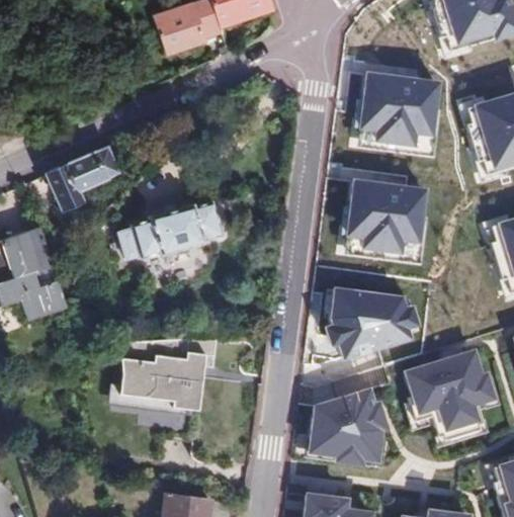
[(221,23),(212,0),(197,0),(154,14),(165,50),(204,37),(204,36),(223,30),(221,23)]
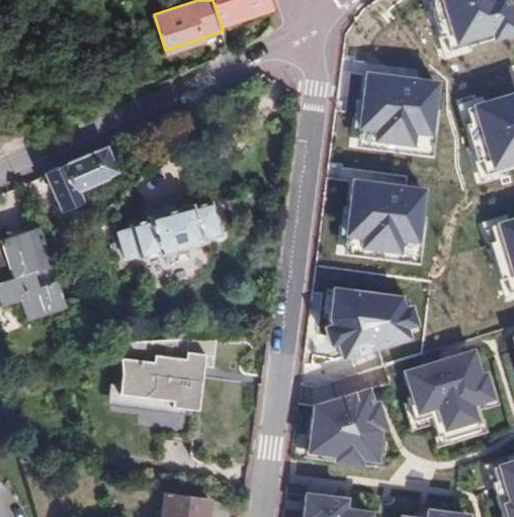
[(212,0),(221,23),(275,6),(273,0),(212,0)]
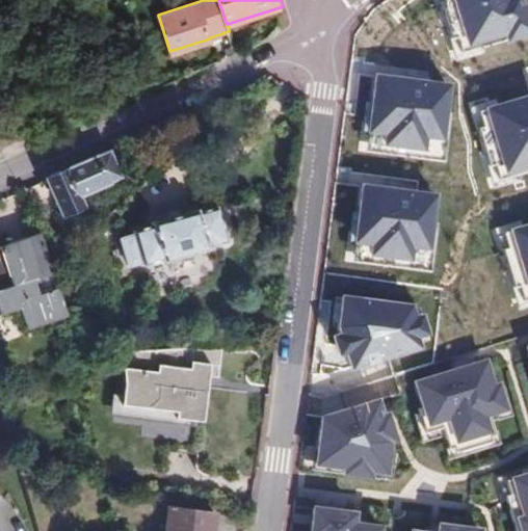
[(446,0),(465,61),(527,43),(527,4),(526,0),(446,0)]
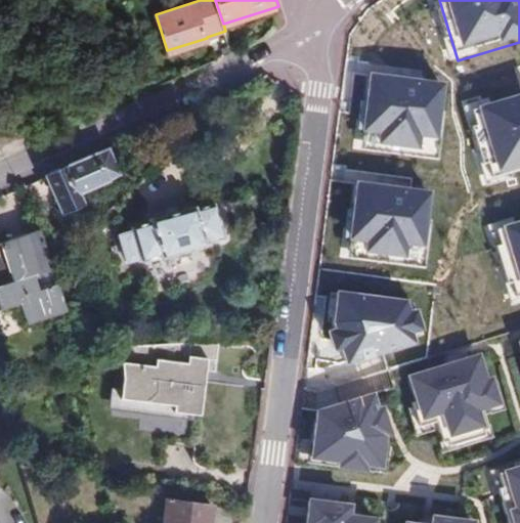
[(443,84),(363,74),(353,150),(432,161),(443,84)]
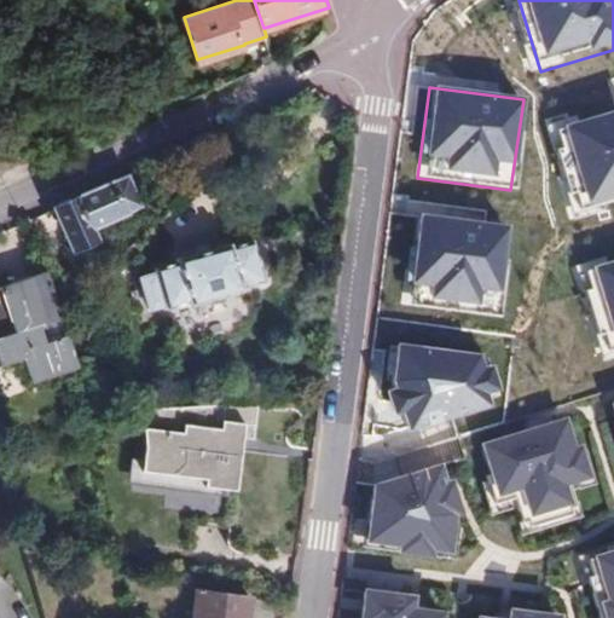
[(613,119),(563,134),(585,212),(613,203),(613,119)]
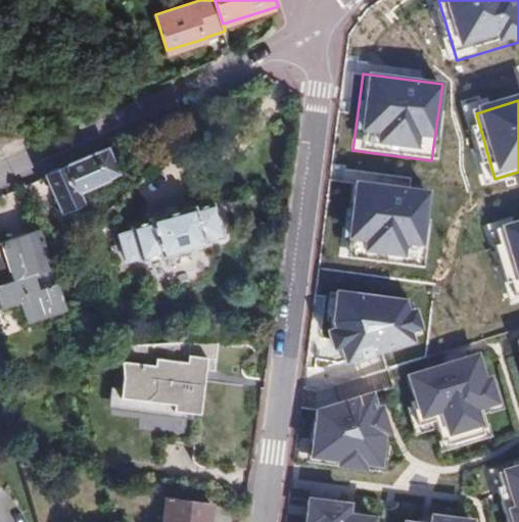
[(106,157),(98,154),(49,176),(64,211),(82,205),(79,196),(111,181),(112,169),(116,167),(112,154),(106,157)]
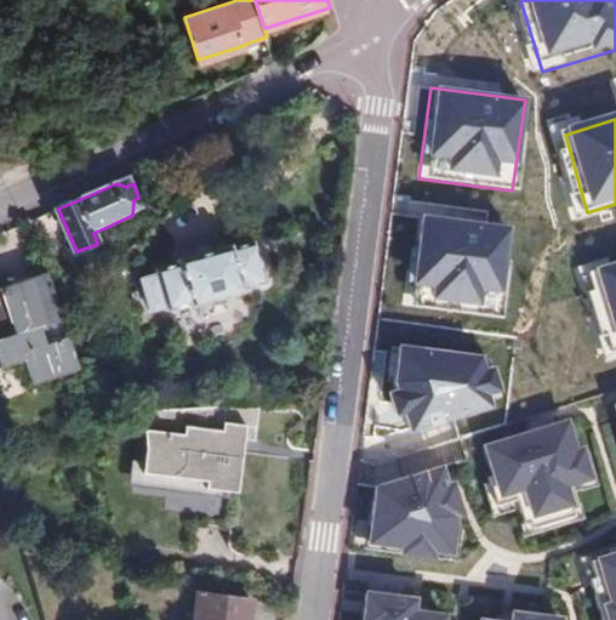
[(513,222),(415,211),(404,311),(502,322),(513,222)]
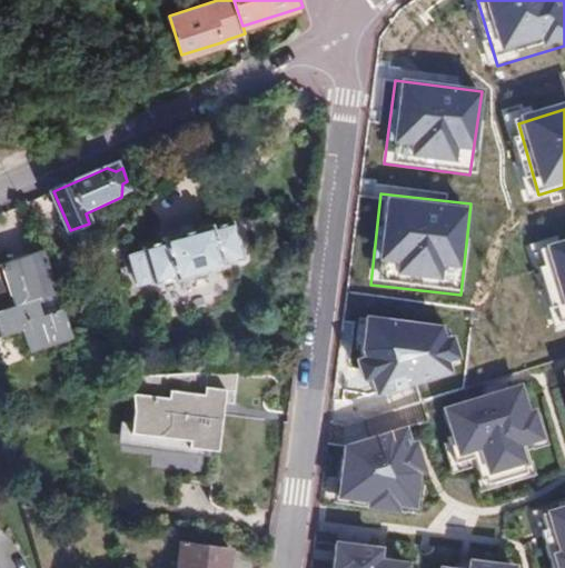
[(241,249),(233,220),(214,226),(211,222),(162,240),(164,243),(144,251),(145,253),(130,258),(138,280),(151,276),(154,280),(175,272),(176,277),(225,259),(224,256),(241,249)]
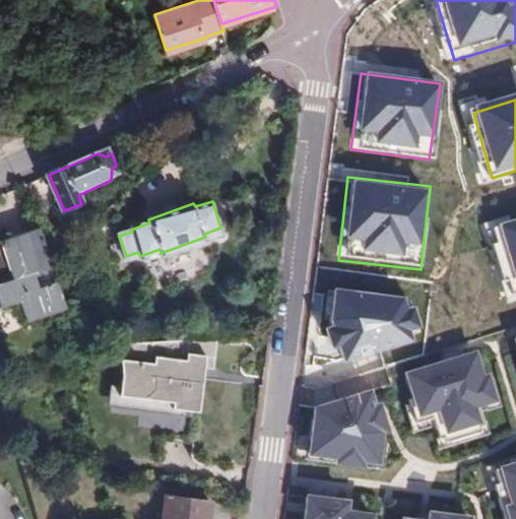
[(515,219),(493,225),(512,301),(515,300),(515,219)]
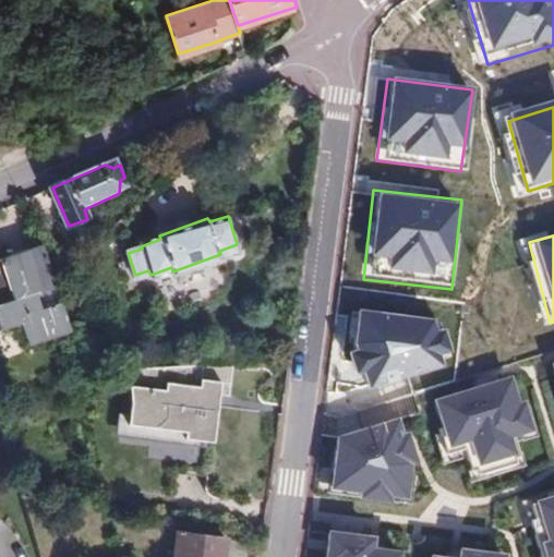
[(73,334),(65,313),(44,244),(0,256),(0,327),(1,330),(25,324),(32,347),(73,334)]
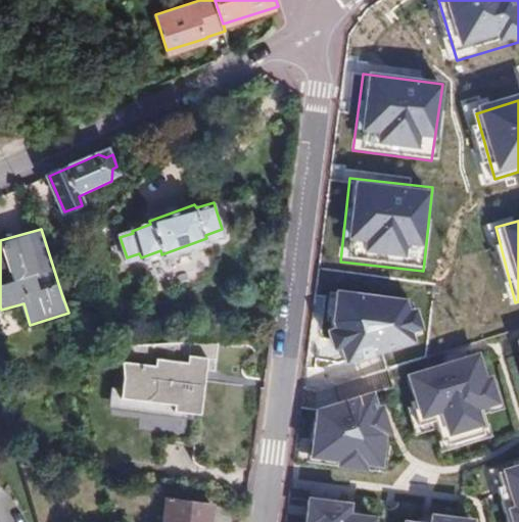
[(416,299),(333,289),(319,300),(312,347),(344,380),(433,350),(416,299)]
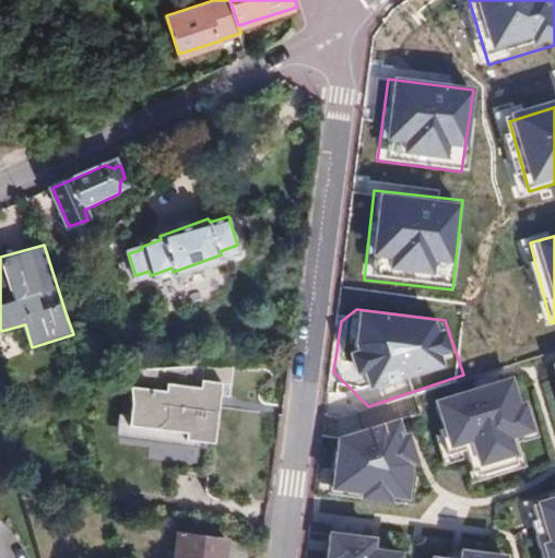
[(234,357),(125,369),(131,401),(130,424),(188,428),(187,436),(216,438),(220,390),(231,391),(234,357)]
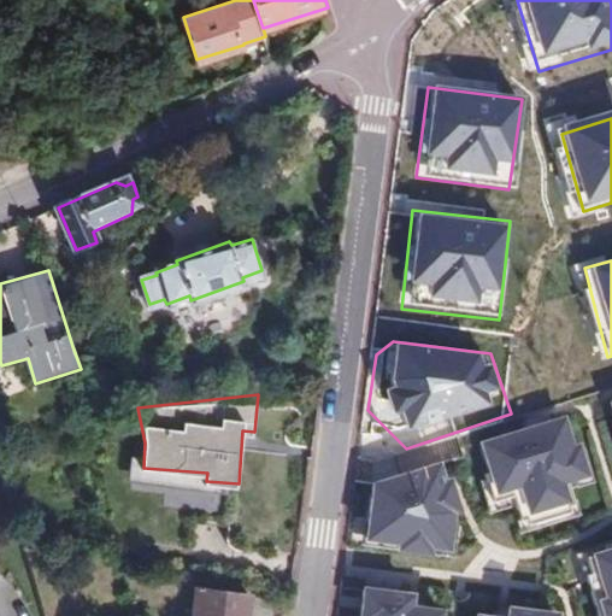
[(571,422),(483,451),(496,502),(523,493),(531,521),(570,509),(565,492),(592,484),(571,422)]
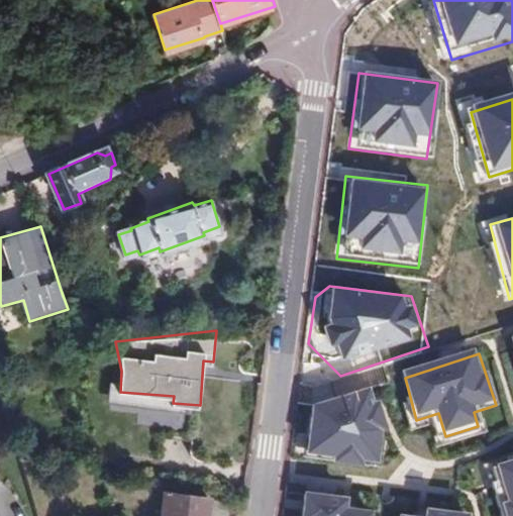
[(366,394),(317,407),(313,455),(335,457),(336,467),(358,468),(360,458),(375,459),(376,436),(386,434),(380,411),(371,413),(366,394)]
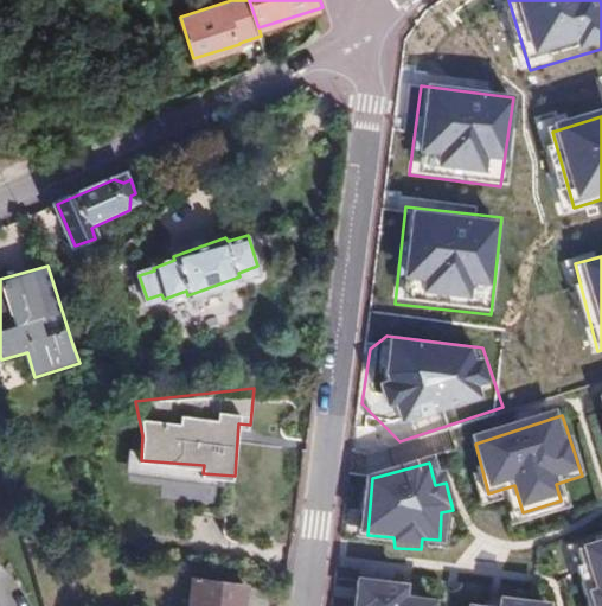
[(247,605),(250,591),(194,582),(190,605),(247,605)]
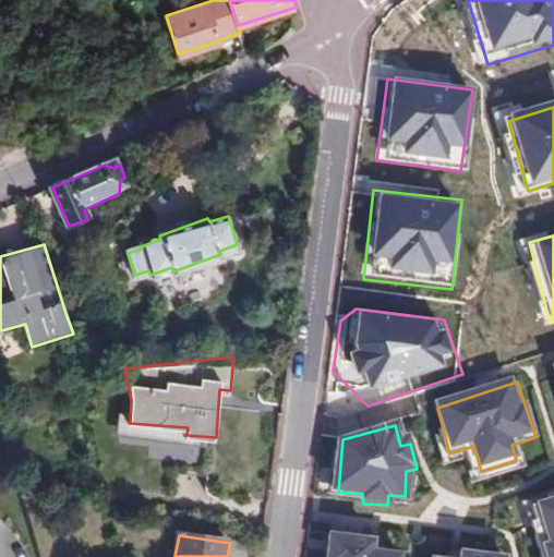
[(333,536),(329,556),(390,556),(372,553),(373,541),(333,536)]
